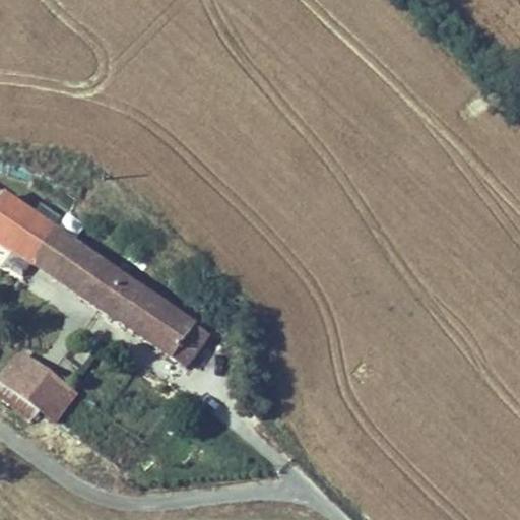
[(0,191),(0,240),(33,262),(57,225),(2,188),(1,190),(0,191)]
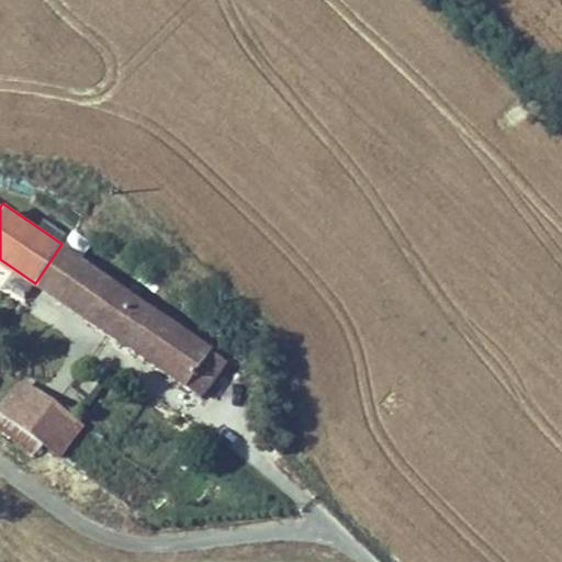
[(35,283),(187,385),(212,349),(214,346),(62,244),(35,283)]
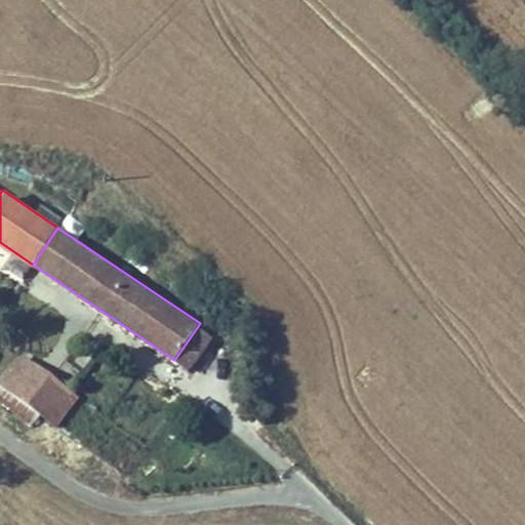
[(213,337),(198,326),(174,360),(191,370),(213,337)]
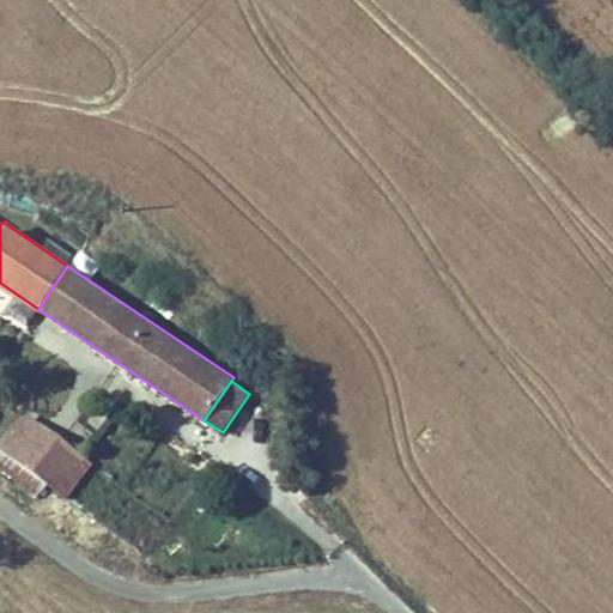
[(50,481),(74,450),(28,414),(4,447),(50,481)]
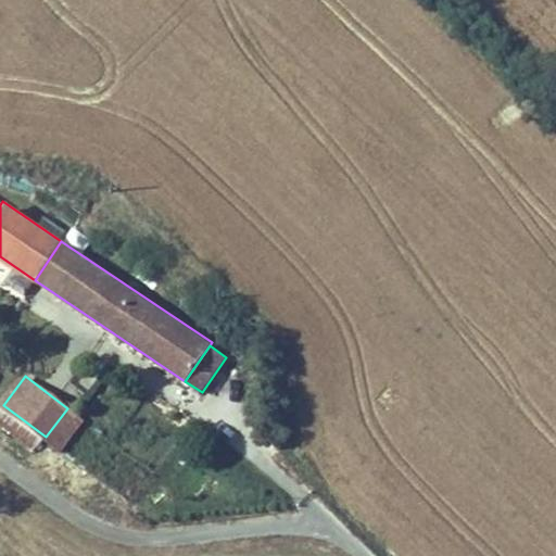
[(67,408),(46,437),(61,447),(83,419),(67,408)]
